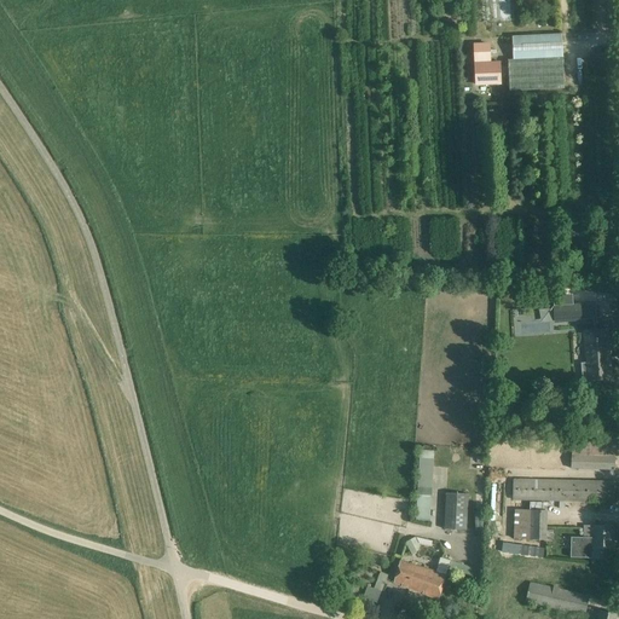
[(513,36),(514,59),(509,61),(510,92),(566,88),(562,34),(513,36)]
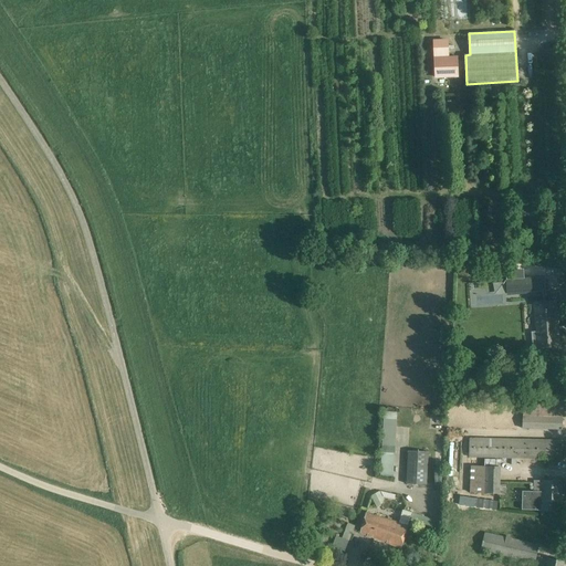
[(432,58),(433,80),(459,79),(458,56),(432,58)]
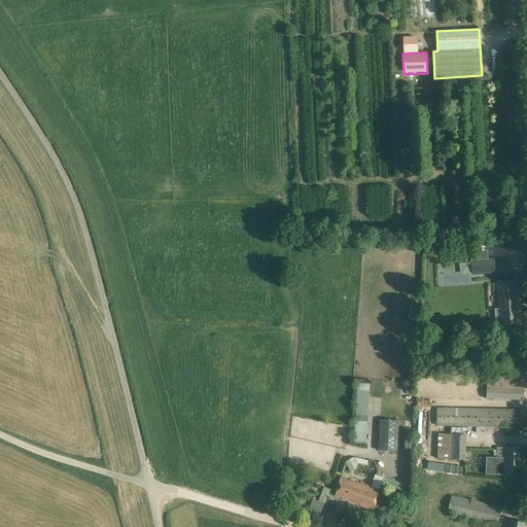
[(505,272),(505,282),(508,282),(507,258),(471,260),(472,274),(505,272)]
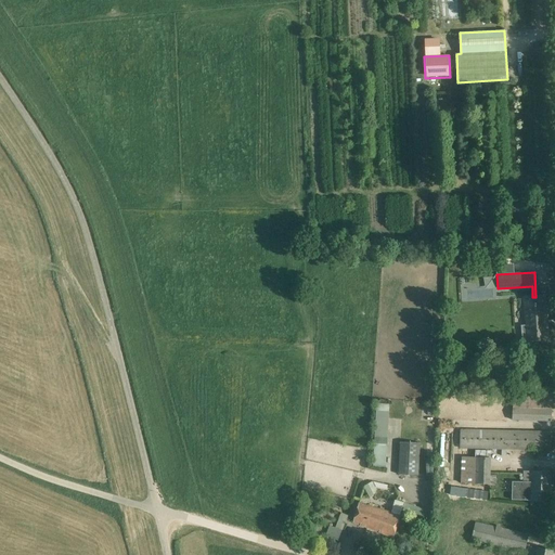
[(475,276),(460,278),(461,299),(495,298),(495,278),(475,279),(475,276)]
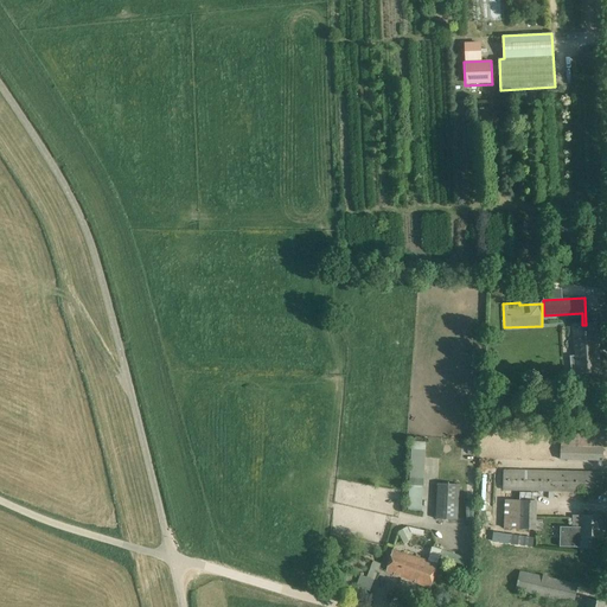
[(595,324),(586,325),(582,325),(574,325),(576,356),(570,356),(570,374),(598,372),(595,324)]
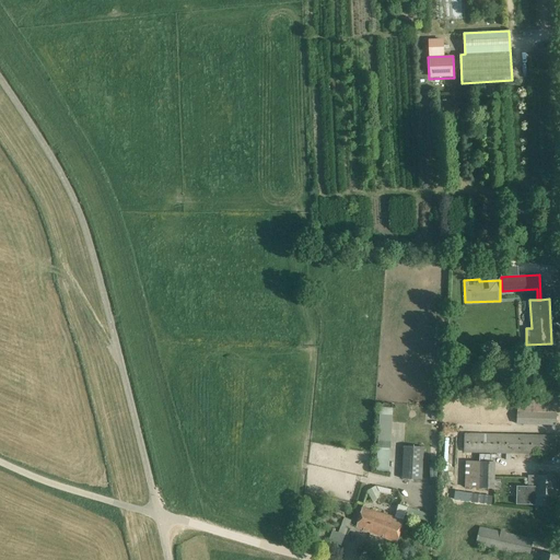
[(517,397),(516,412),(516,424),(557,426),(557,413),(558,398),(517,397)]
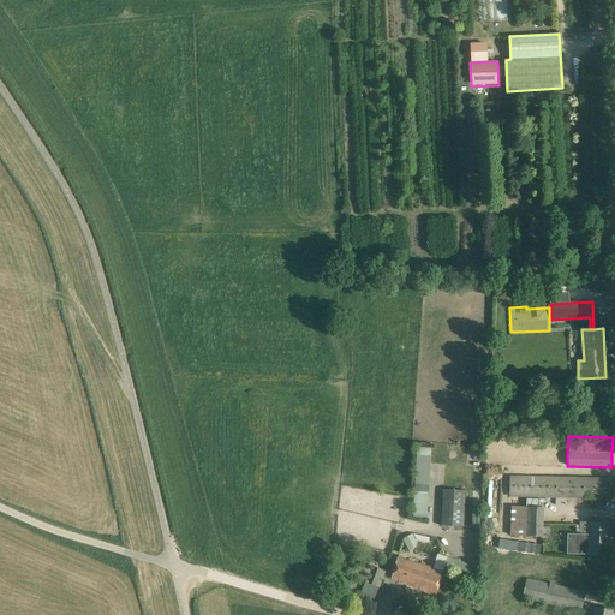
[(416,457),(412,519),(427,520),(430,458),(416,457)]
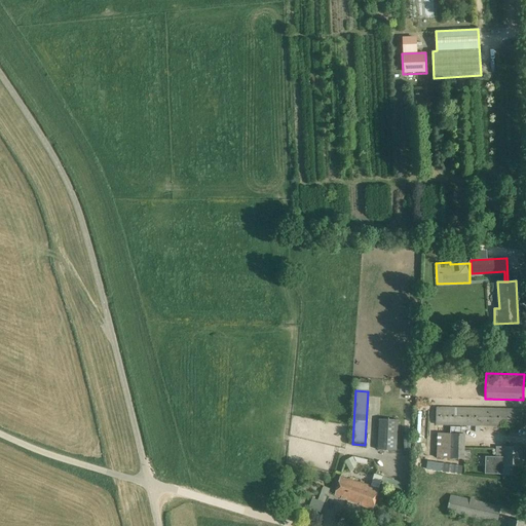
[(436,407),(436,425),(522,427),(523,409),(436,407)]
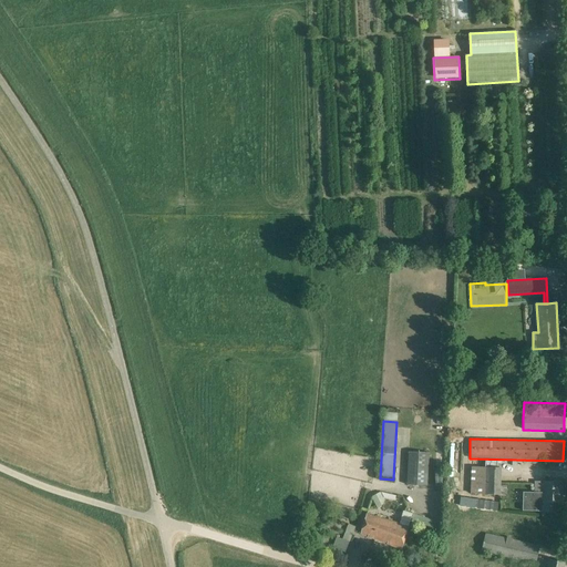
[(428,486),(430,453),(409,452),(406,485),(428,486)]
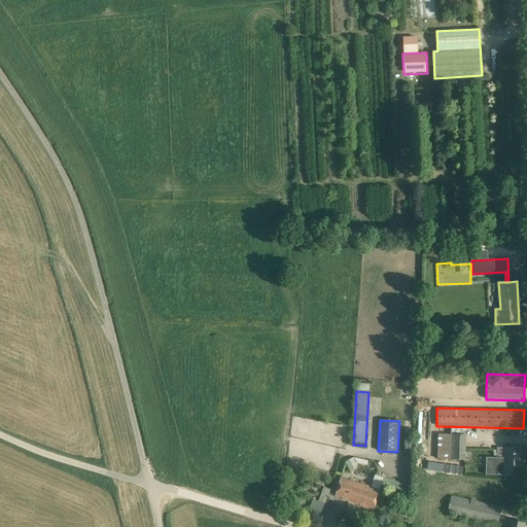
[(437,434),(437,459),(465,459),(465,434),(437,434)]
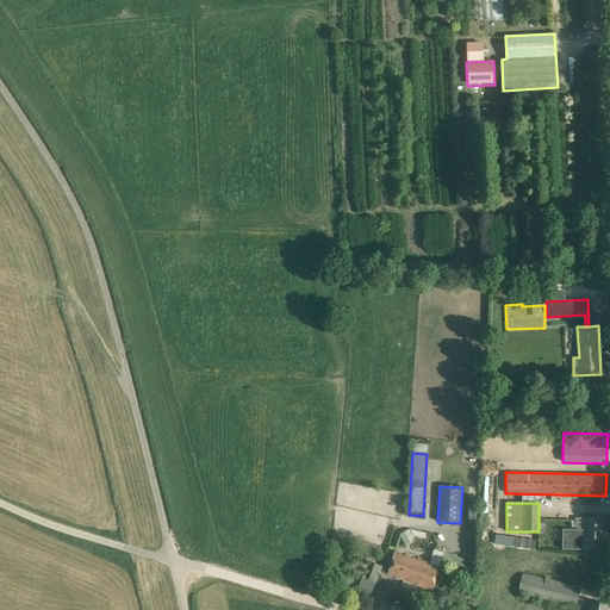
[(605,520),(585,518),(584,529),(579,529),(578,549),(596,551),(597,541),(604,542),(605,520)]
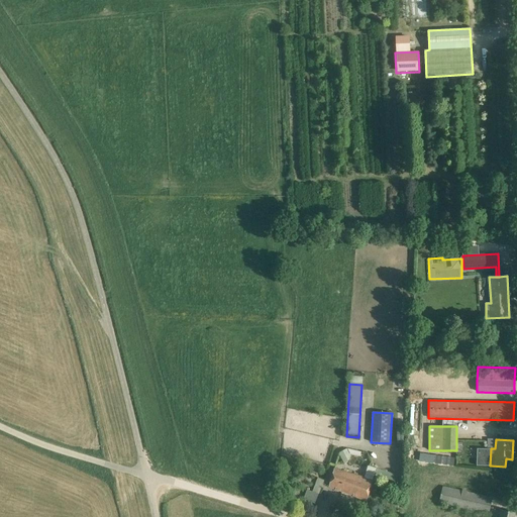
[(347,448),(338,453),(341,459),(350,455),(347,448)]
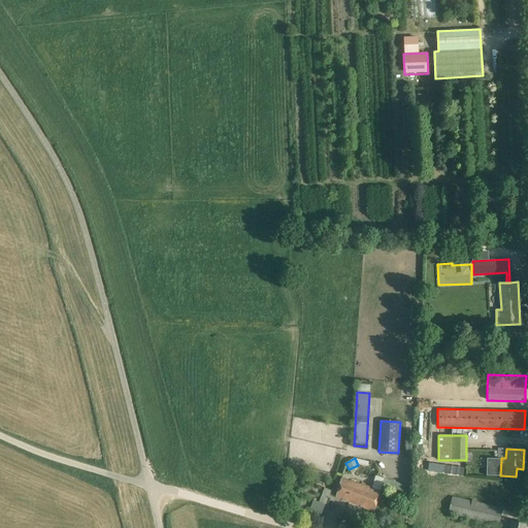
[(464,468),(429,463),(428,471),(463,476),(464,468)]
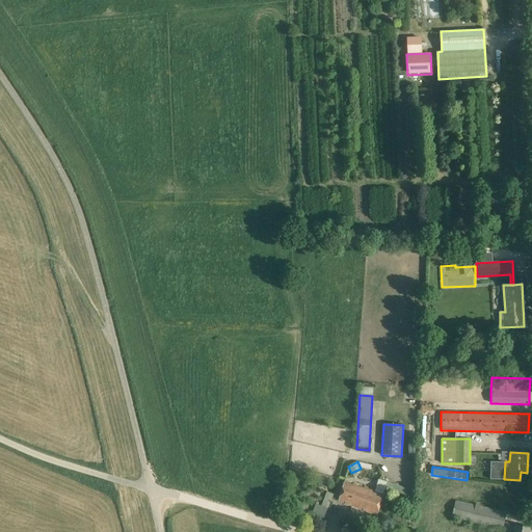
[(377,515),(383,495),(345,482),(339,502),(377,515)]
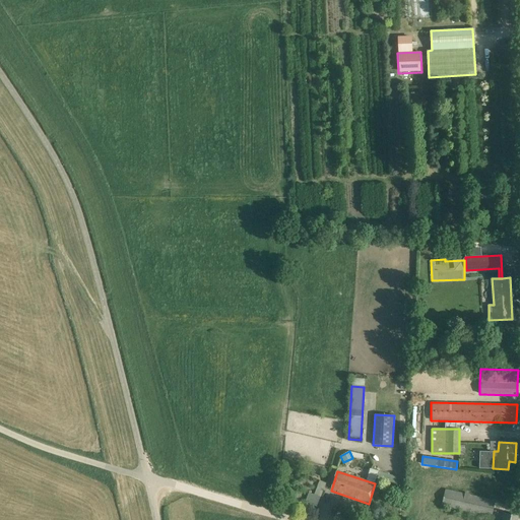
[(311,504),(317,506),(326,483),(320,480),(311,504)]
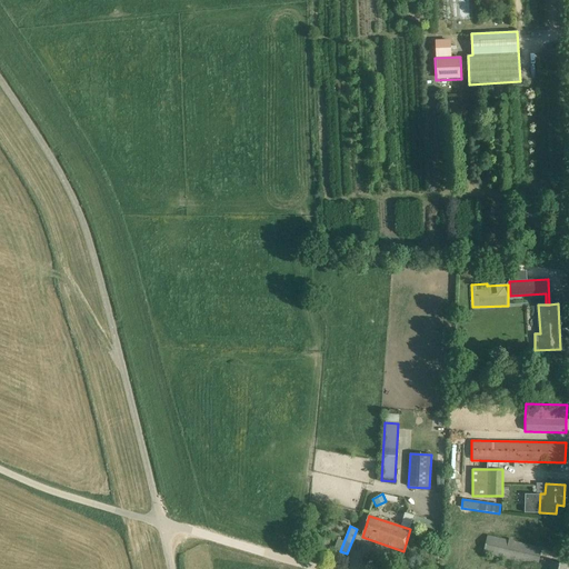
[(488,536),(483,555),(538,567),(542,548),(488,536)]
